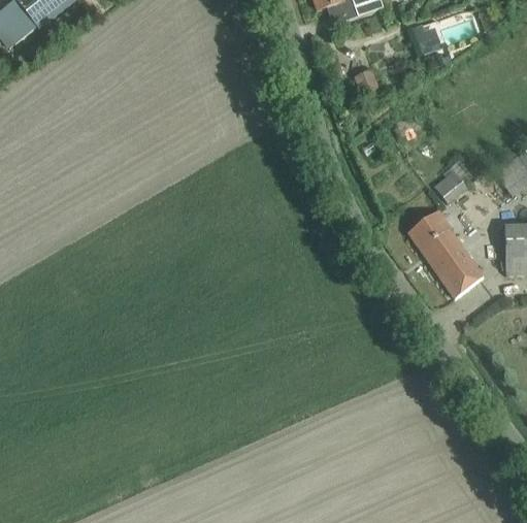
[(35,26),(14,0),(9,0),(0,7),(0,37),(7,47),(35,26)]
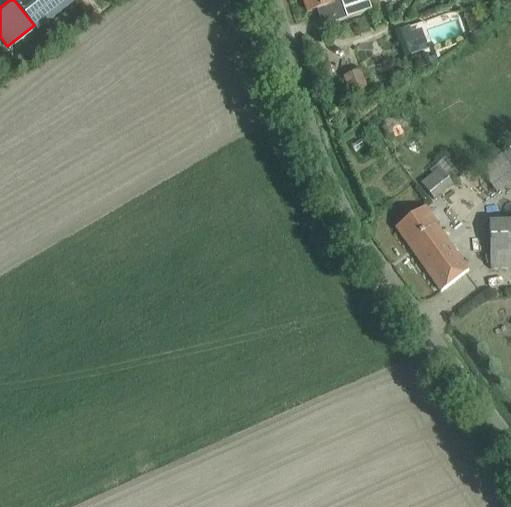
[(14,0),(34,25),(36,28),(72,0),(14,0)]
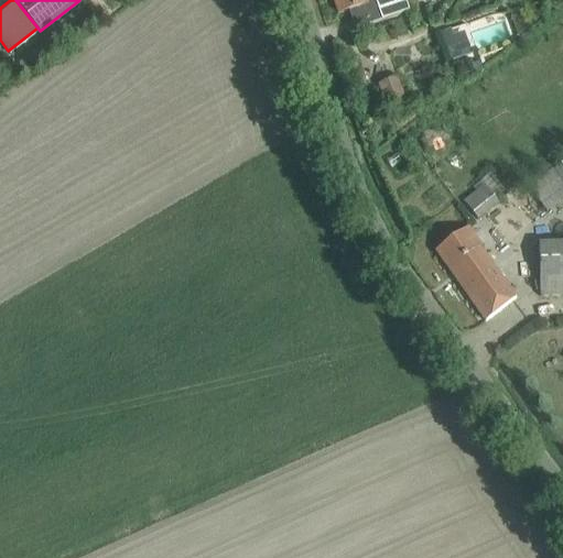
[(335,0),(338,9),(348,6),(355,24),(375,18),(382,15),(398,10),(394,0),(335,0)]
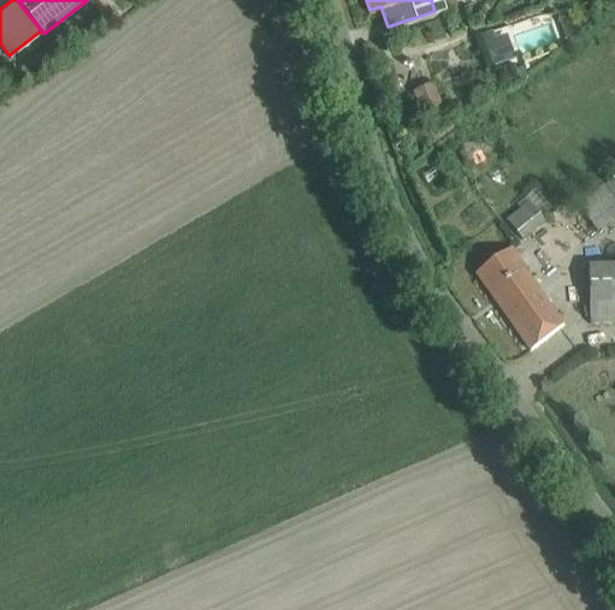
[(432,81),(412,88),(424,118),(444,111),(432,81)]
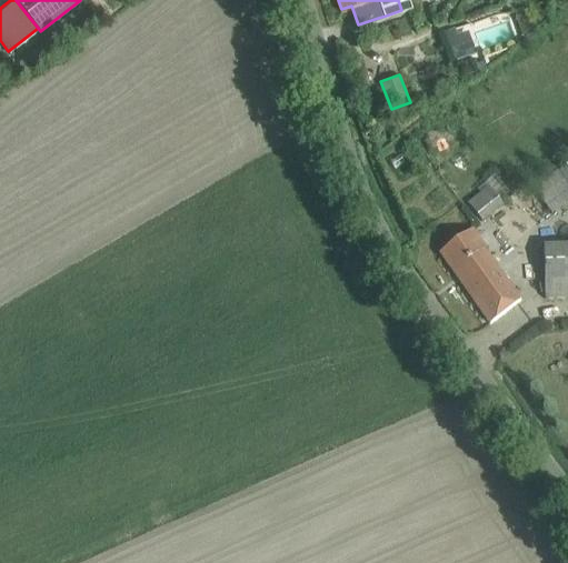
[(567,160),(532,186),(536,190),(497,221),(511,239),(549,209),(551,211),(567,198),(567,160)]
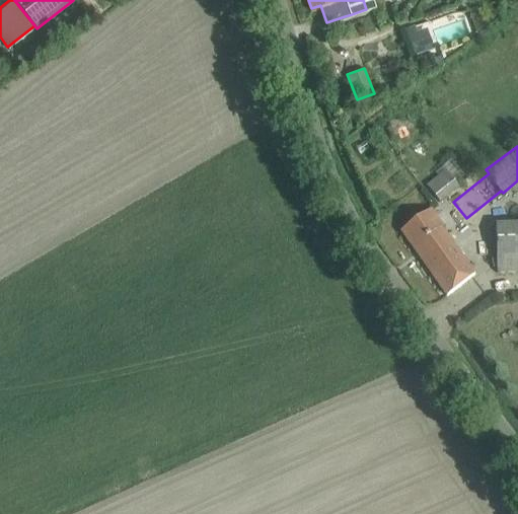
[(439,198),(458,182),(445,166),(426,181),(439,198)]
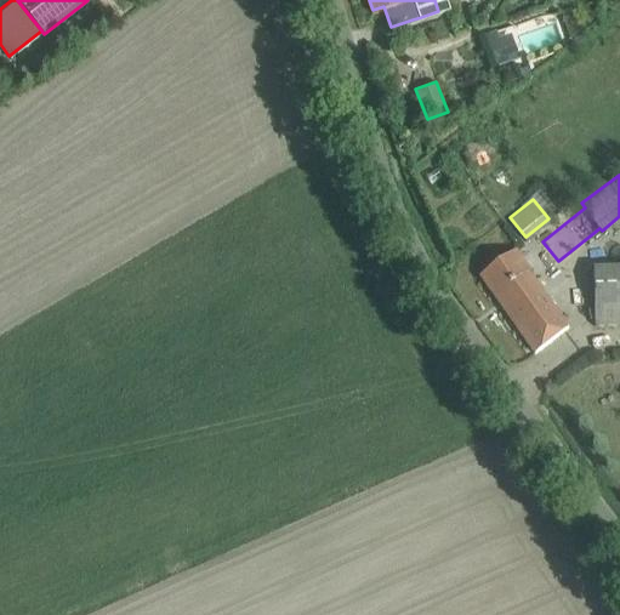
[(479,272),(534,349),(568,324),(528,268),(529,267),(515,246),(479,272)]
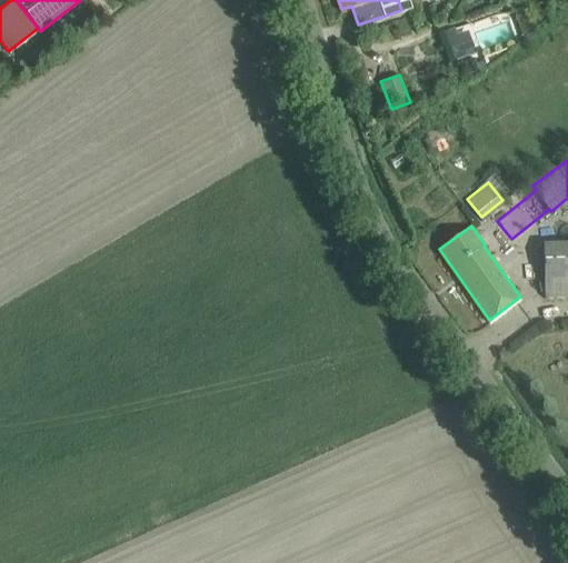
[(567,293),(567,240),(542,242),(545,294),(567,293)]
